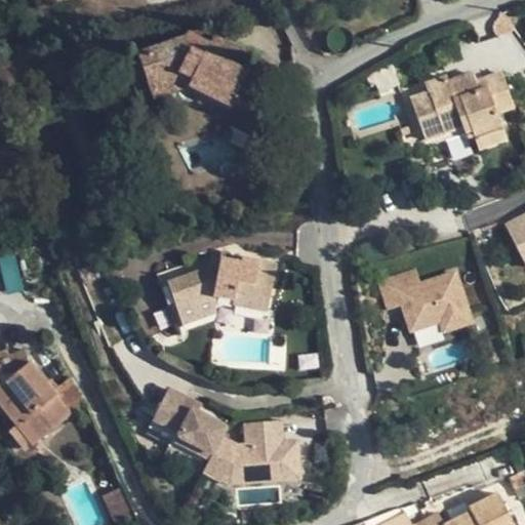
[(189,30),(186,36),(190,45),(204,52),(205,49),(237,65),(244,49),(213,34),(210,41),(189,30)]
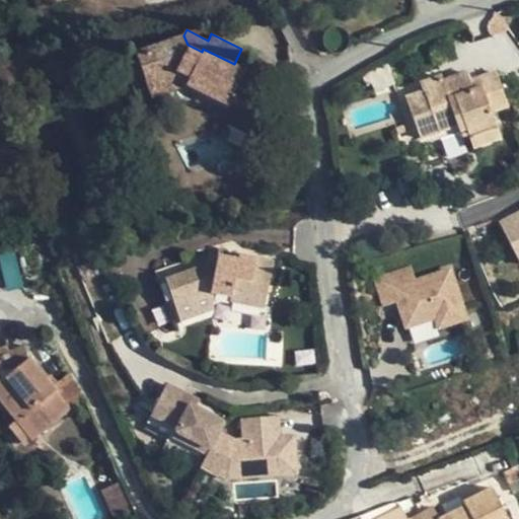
[(183,35),(135,53),(147,87),(177,77),(181,88),(189,85),(227,105),(229,102),(247,112),(264,79),(234,64),(203,49),(202,52),(188,45),(183,35)]
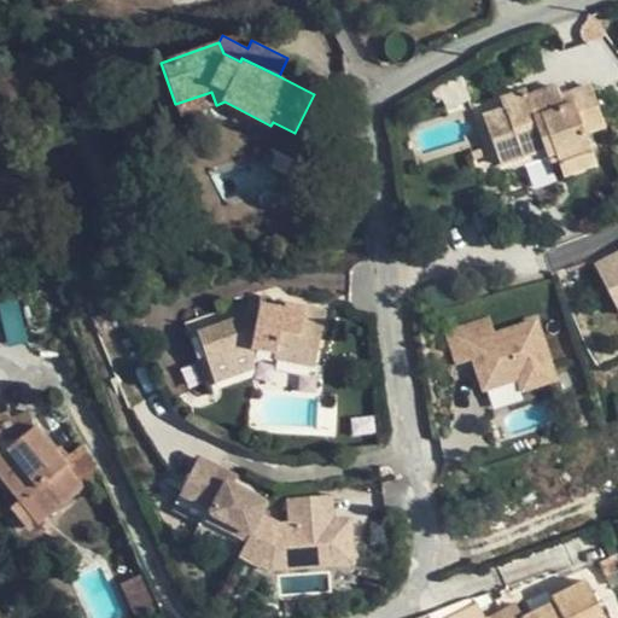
[(163,121),(179,115),(175,104),(161,63),(146,66),(163,121)]
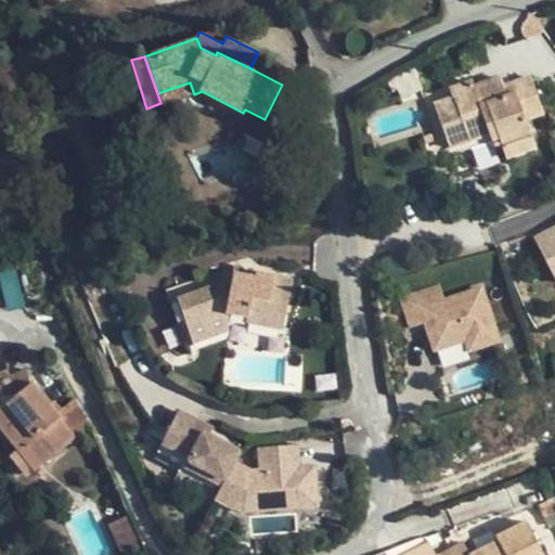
[(472,79),(449,88),(469,140),(488,134),(493,146),(501,144),(530,136),(526,119),(542,113),(529,76),(502,86),(499,76),(474,85),(472,79)]
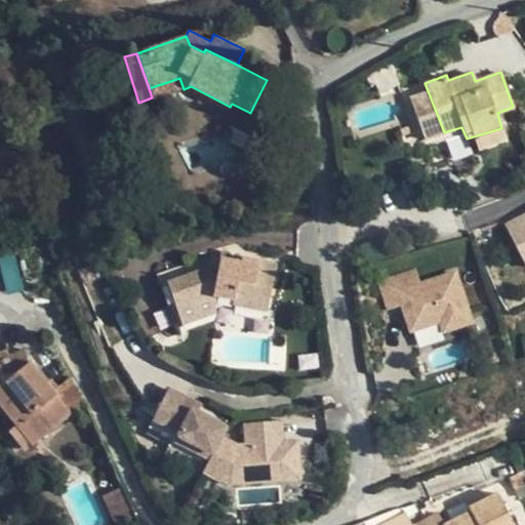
[(149,88),(152,97),(153,99),(184,89),(179,78),(149,88)]
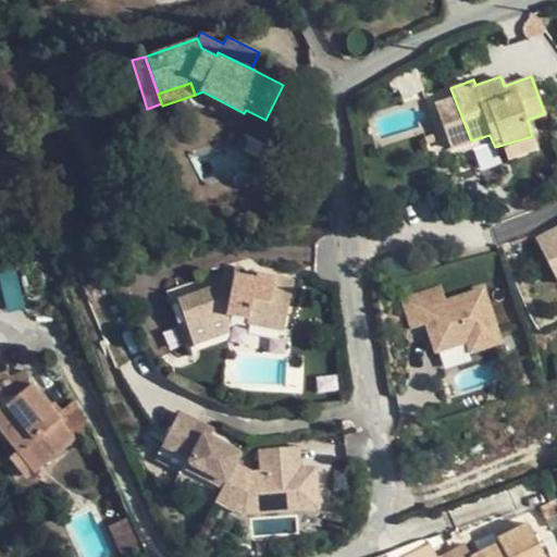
[(471,140),(450,88),(449,88),(453,98),(434,103),(450,147),(471,140)]
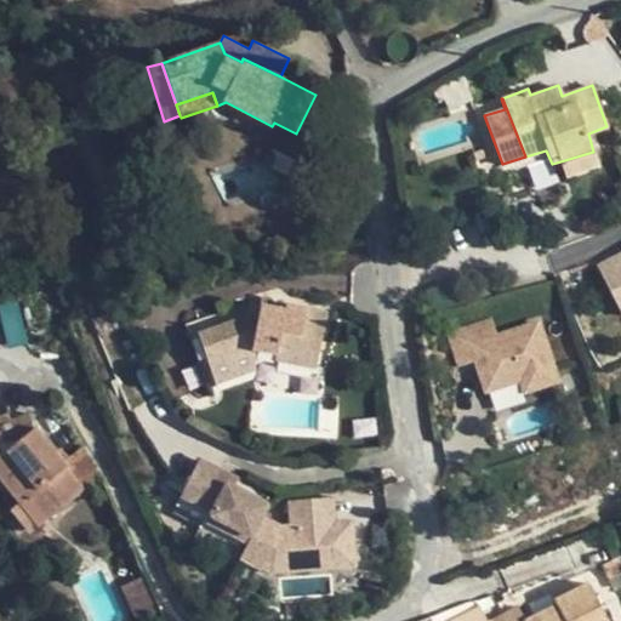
[(599,166),(593,152),(560,161),(565,177),(599,166)]
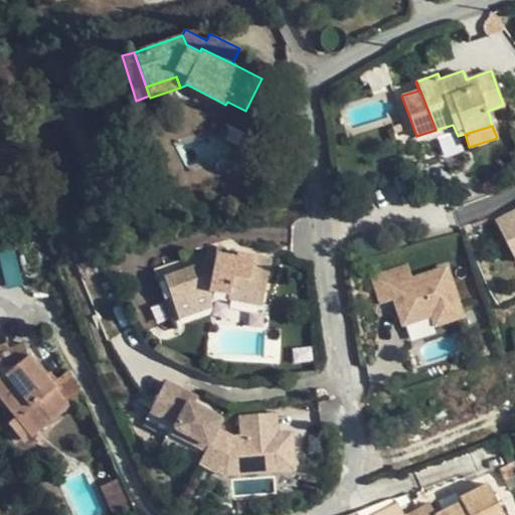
[(514,206),(493,218),(514,261),(514,206)]
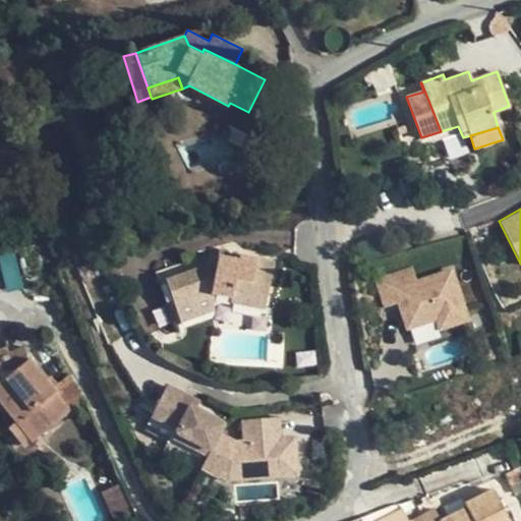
[(208,266),(191,271),(200,297),(212,293),(232,297),(231,302),(265,308),(274,263),(239,255),(238,259),(219,255),(218,257),(209,256),(208,266)]
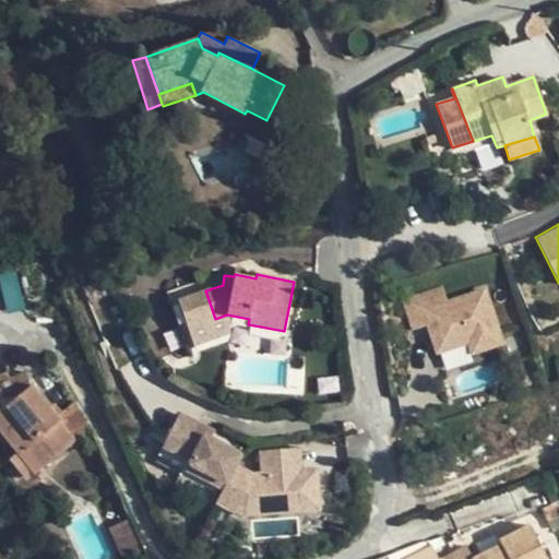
[(443,284),(401,297),(412,330),(427,325),(440,367),(507,345),(486,284),(448,297),(443,284)]
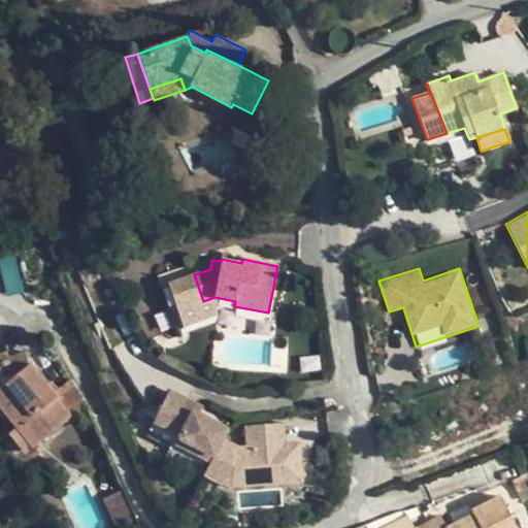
[(177,308),(203,301),(194,274),(168,283),(177,308)]
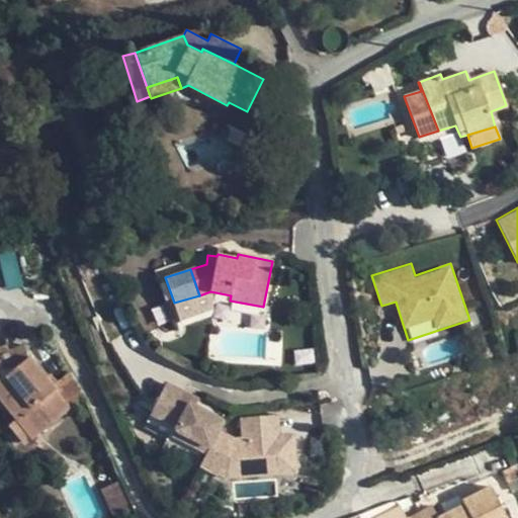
[(213,301),(210,291),(199,295),(203,305),(213,301)]
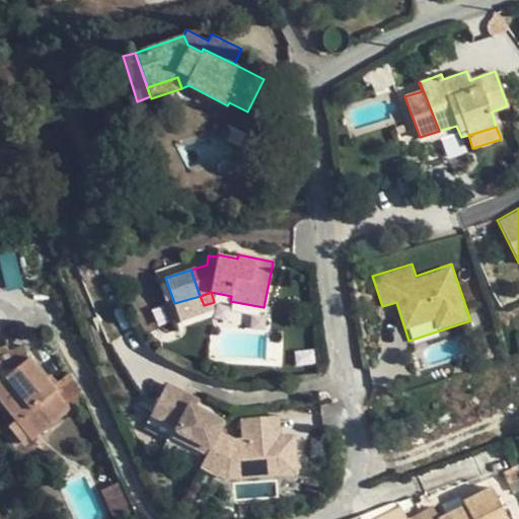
[(177,312),(204,305),(200,296),(174,303),(177,312)]
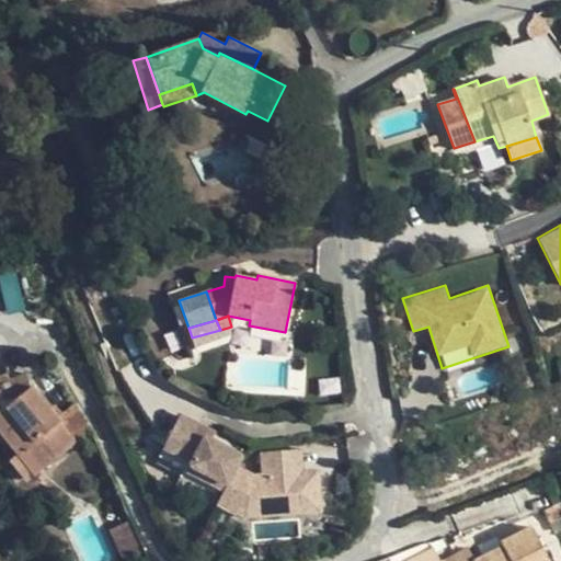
[(0,433),(16,455),(71,436),(56,418),(31,385),(26,374),(10,378),(8,374),(0,376),(0,433)]
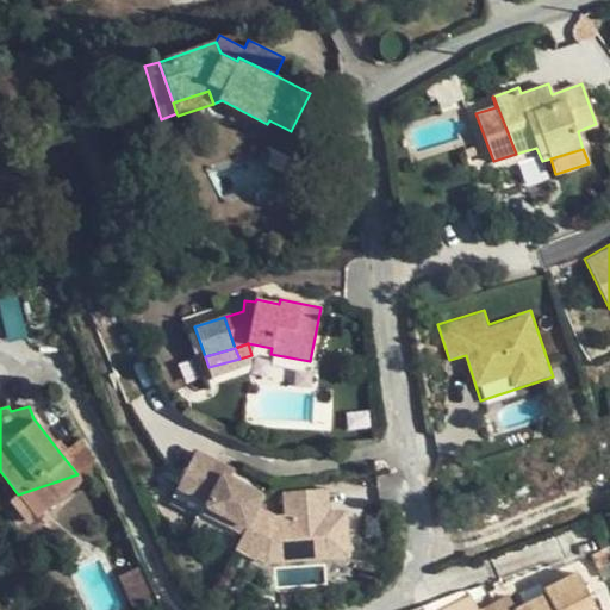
[(78,474),(97,468),(80,439),(61,454),(78,474)]
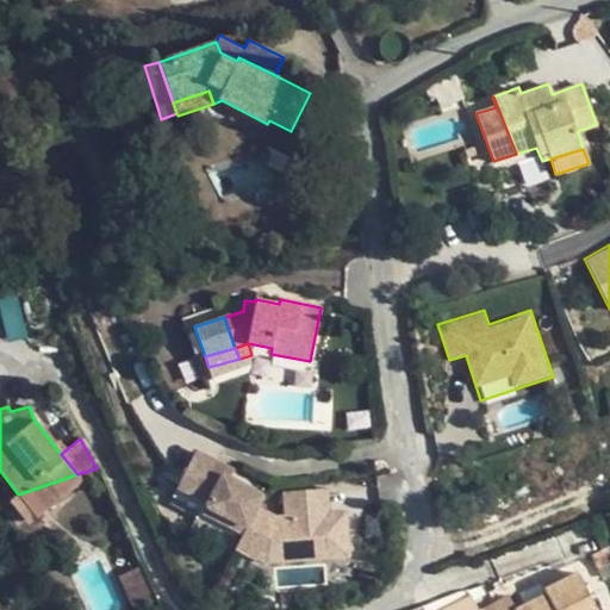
[(267,556),(275,515),(257,505),(263,492),(230,477),(213,468),(217,459),(197,448),(188,466),(200,472),(191,491),(209,499),(205,509),(246,528),(237,545),(256,554),(257,552),(267,556)]
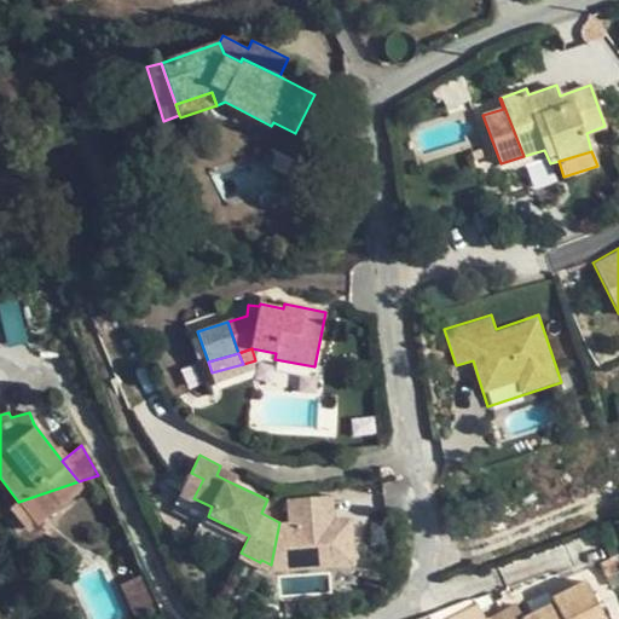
[(238,474),(220,466),(217,475),(233,484),(238,474)]
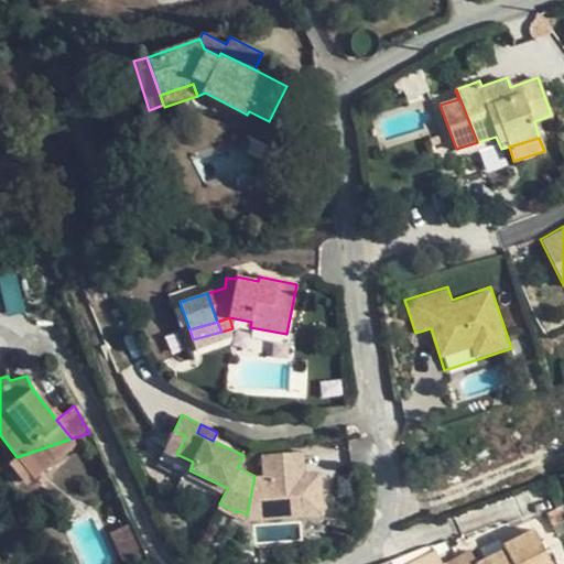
[(185,436),(174,431),(165,448),(176,454),(185,436)]
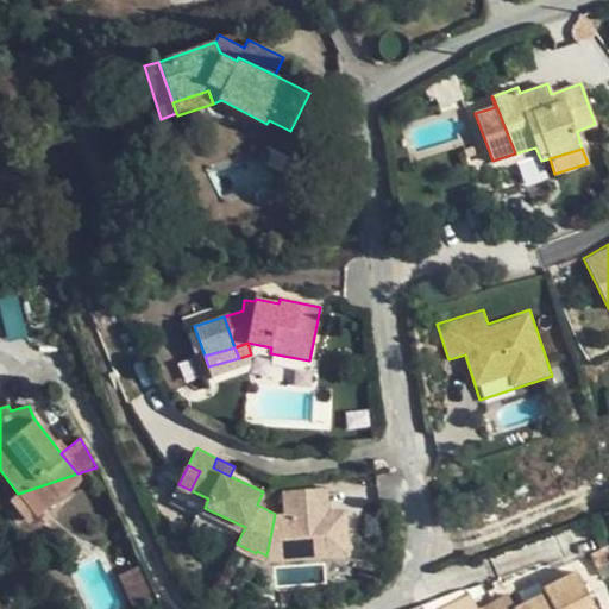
[(98,469),(96,468),(77,473),(82,481),(98,469)]
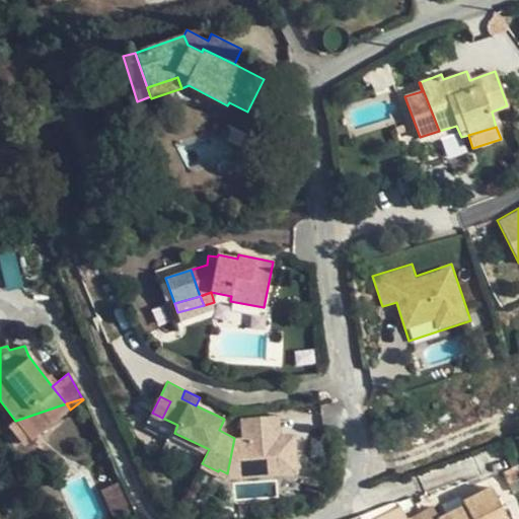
[(70,410),(66,403),(15,421),(19,426),(20,425),(30,440),(70,410)]
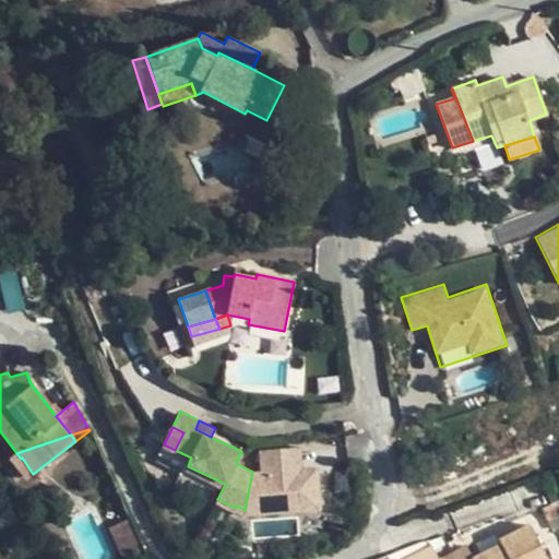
[(263,471),(252,472),(245,510),(298,507),(299,496),(318,495),(318,468),(302,470),(295,470),(294,447),(262,448),(263,471)]
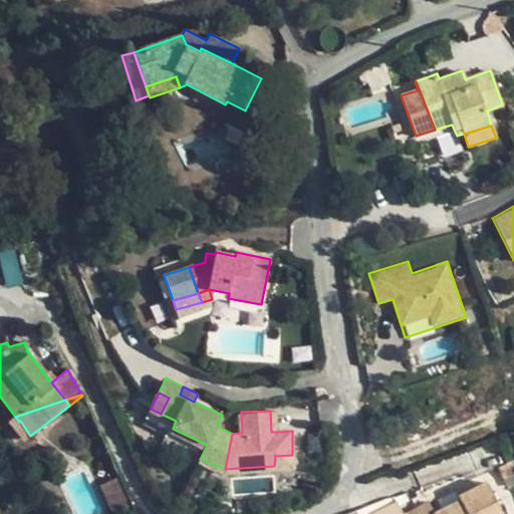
[(23,442),(30,436),(20,421),(19,422),(12,427),(23,442)]
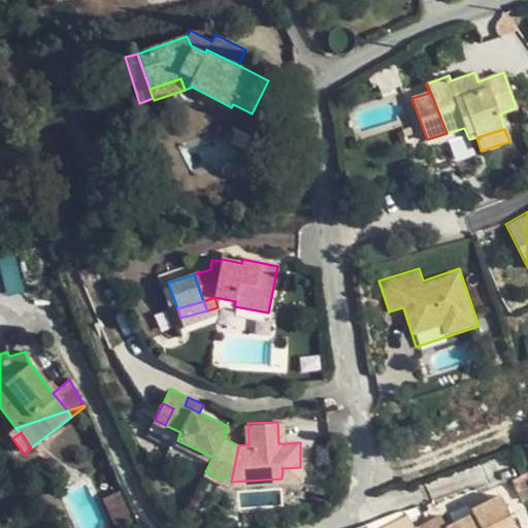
[(300,467),(283,468),(282,479),(301,479),(300,467)]
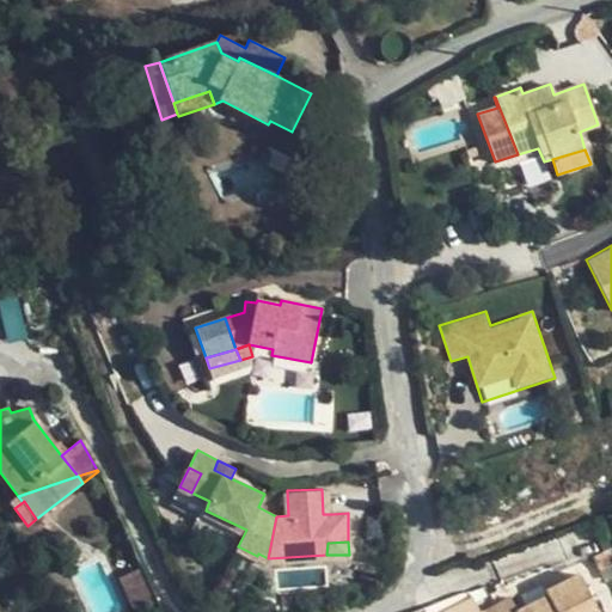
[(593,564),(610,556),(603,544),(587,552),(593,564)]
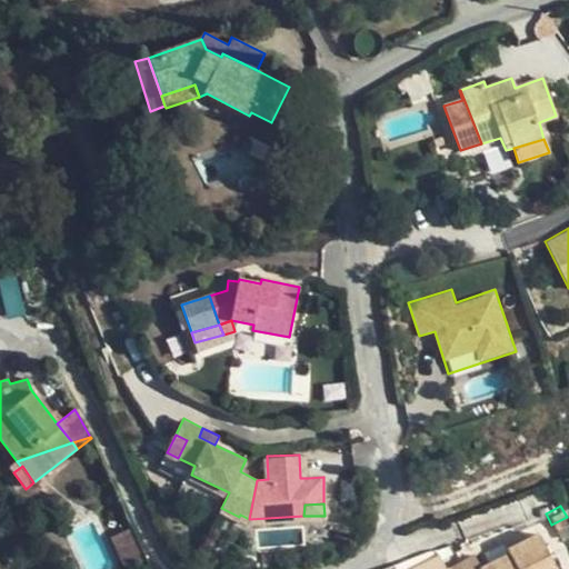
[(501,550),(503,555),(507,560),(491,568),(553,568),(532,533),(501,550)]
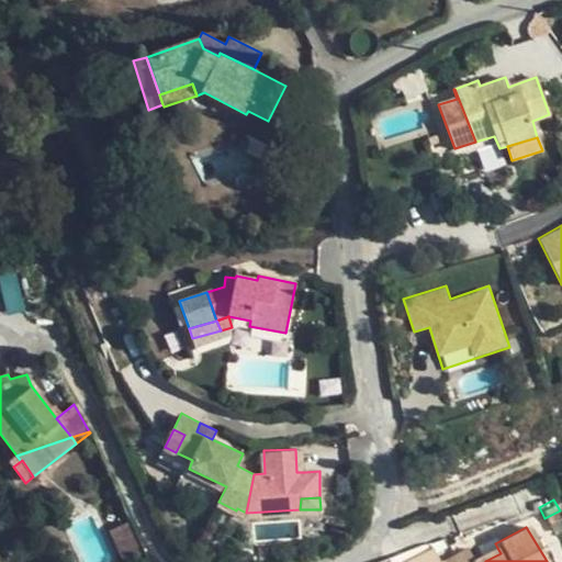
[(497,548),(470,561),(485,561),(501,553),(497,548)]
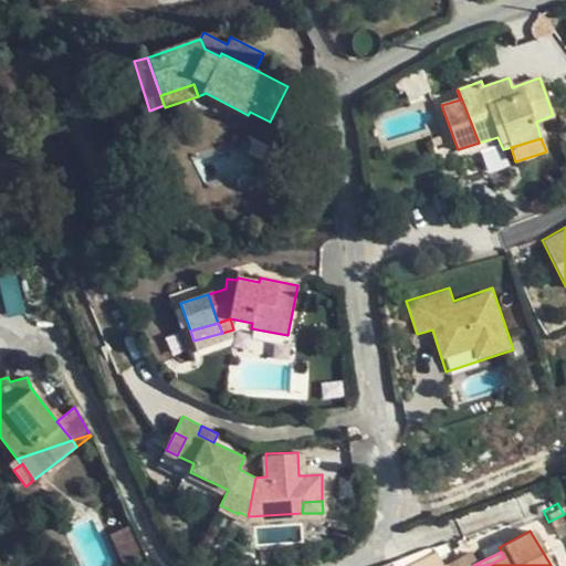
[(473,565),(467,554),(447,565),(438,565),(432,557),(415,565),(473,565)]
